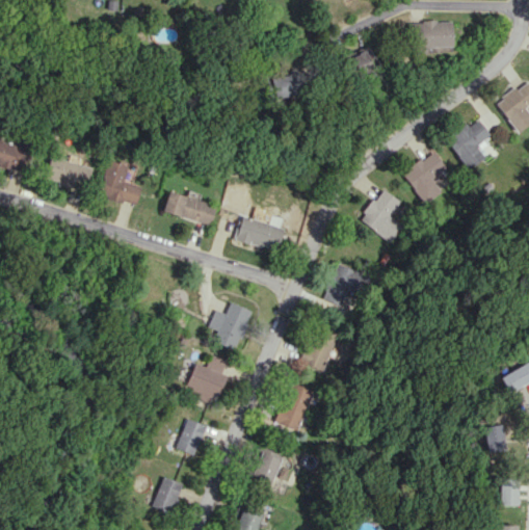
[(453,48),(453,23),(415,23),(416,54),(438,54),(437,49),(453,48)]
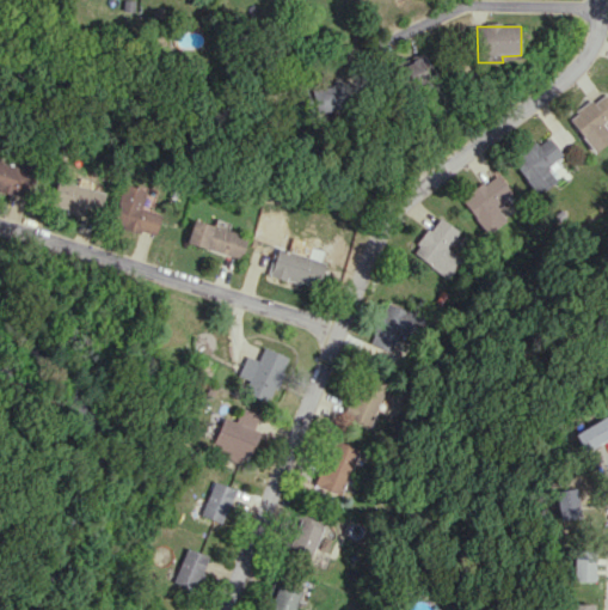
[(437,79),(429,56),(399,67),(407,90),(437,79)]
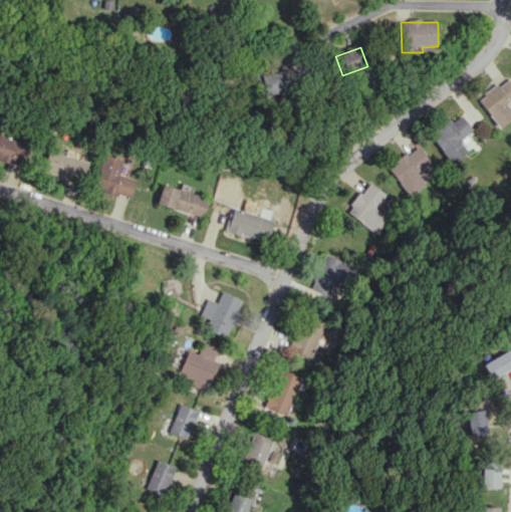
[(264,75),(265,94),(287,93),(287,73),(264,75)]
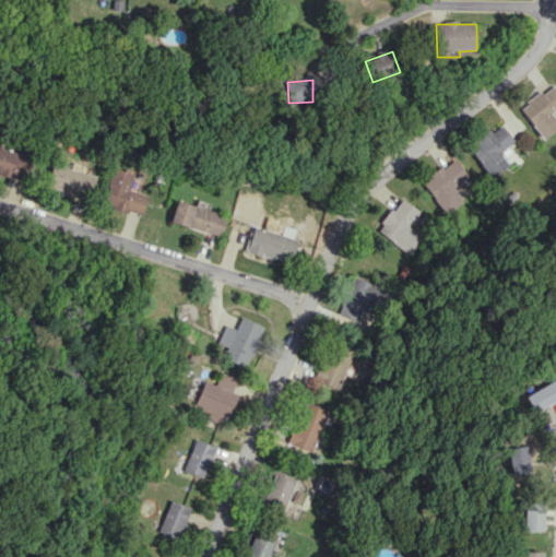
[(555,109),(555,86),(522,109),(544,141),(555,132),(555,109)]
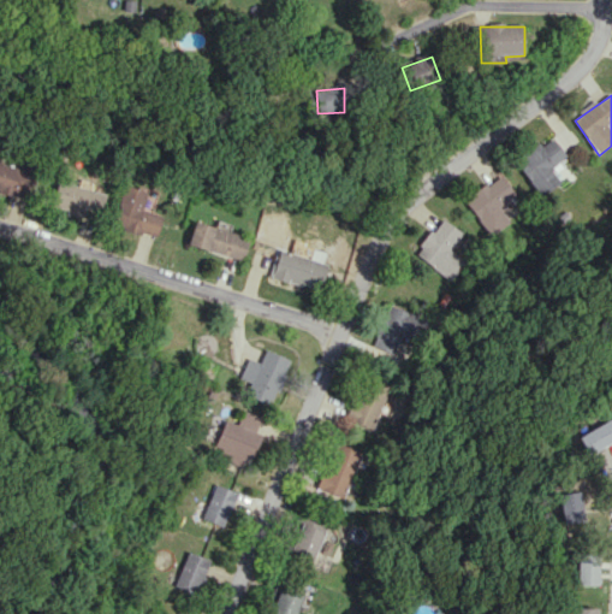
[(562,186),(552,169),(569,159),(557,139),(518,161),(540,199),(562,186)]
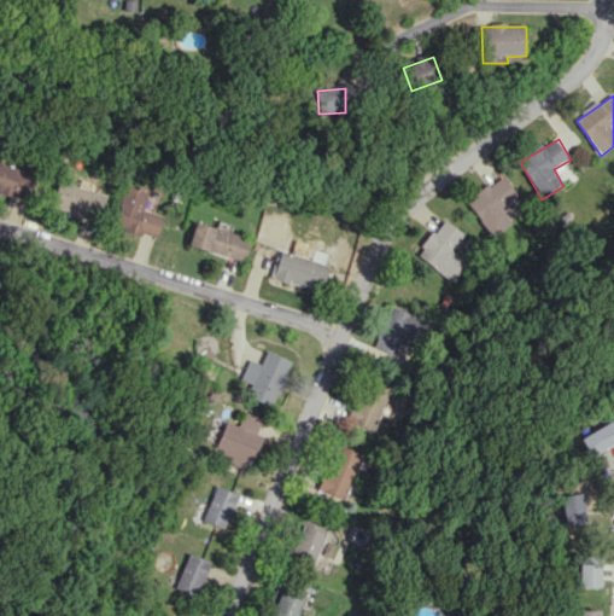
[(0,192),(27,201),(34,175),(0,163),(0,192)]
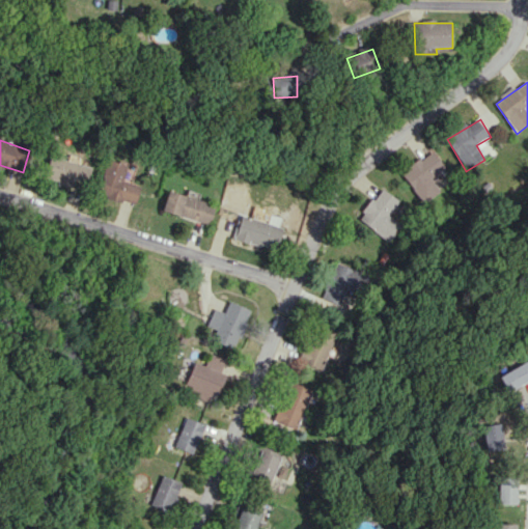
[(403,173),(423,204),(442,193),(434,182),(447,173),(433,152),(403,173)]
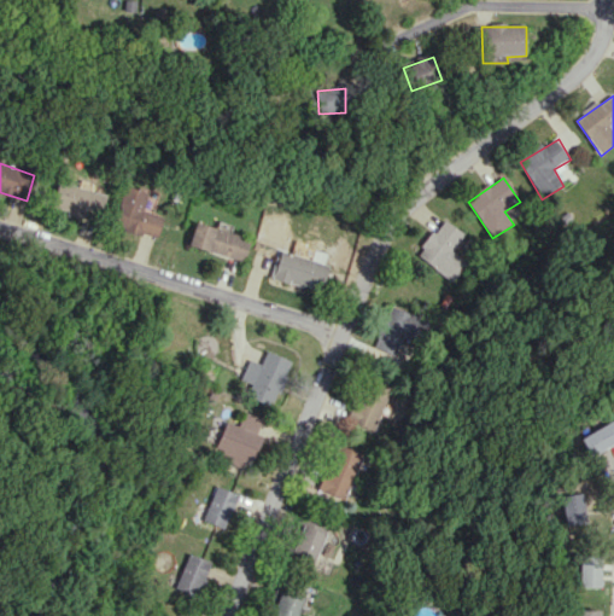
[(109,197),(62,182),(54,208),(101,222),(109,197)]
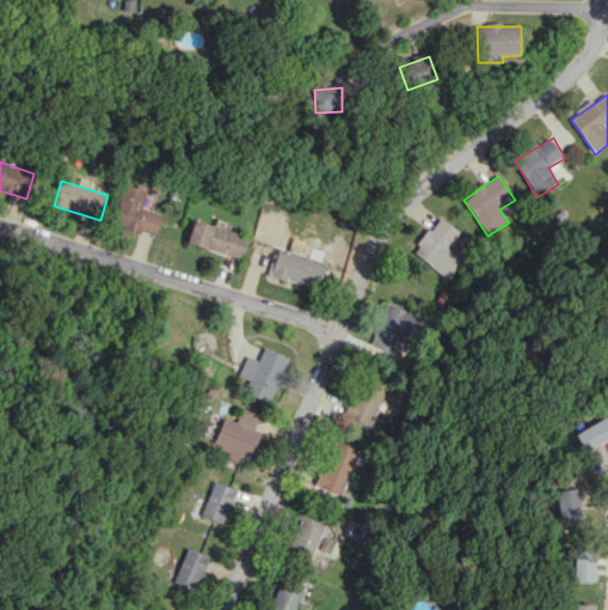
[(164,215),(145,211),(149,191),(126,185),(115,226),(158,238),(164,215)]
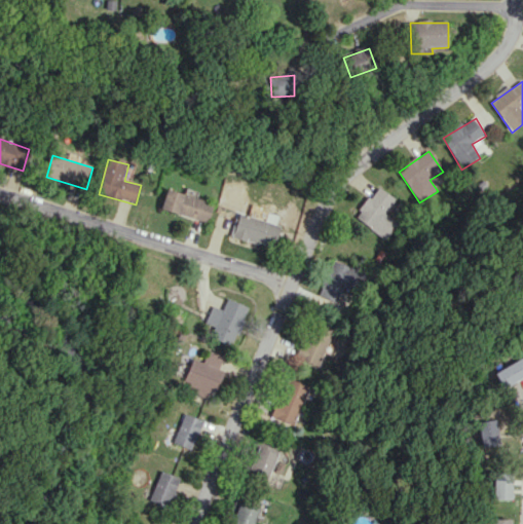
[(397,200),(379,187),(357,219),(386,240),(398,224),(385,215),(397,200)]
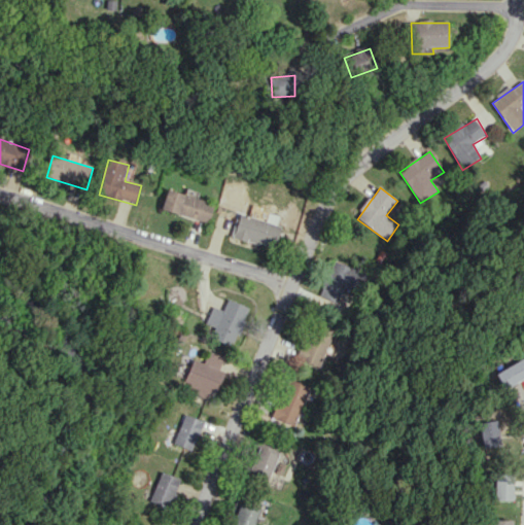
[(209,224),(215,204),(169,190),(163,211),(209,224)]
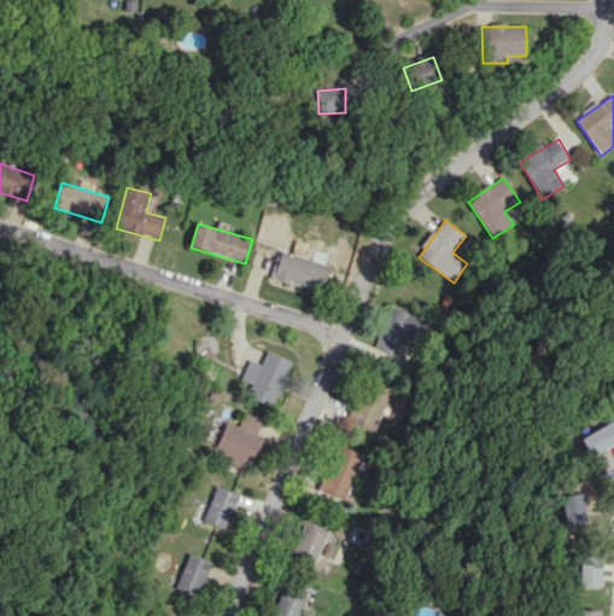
[(331,267),(282,251),(274,279),(322,294),(331,267)]
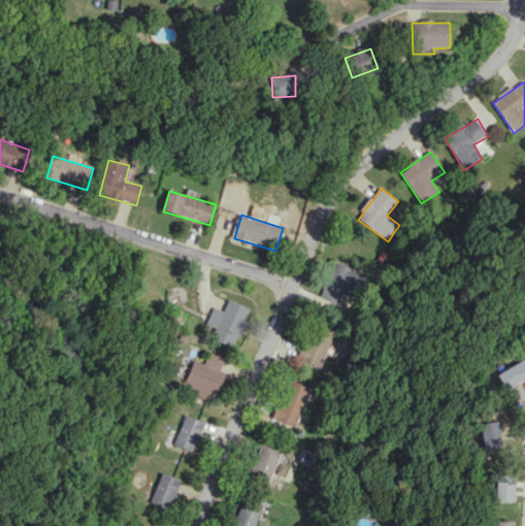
[(322,300),(339,305),(345,288),(363,293),(368,274),(333,263),(322,300)]
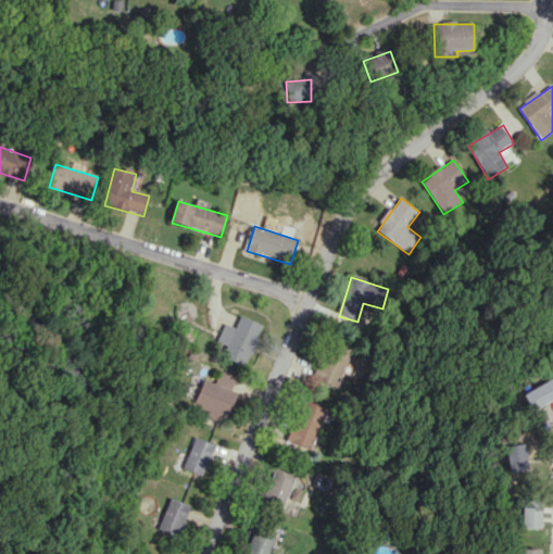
[(248,367),(262,326),(240,317),(237,329),(225,325),(218,343),(229,347),(225,359),(248,367)]
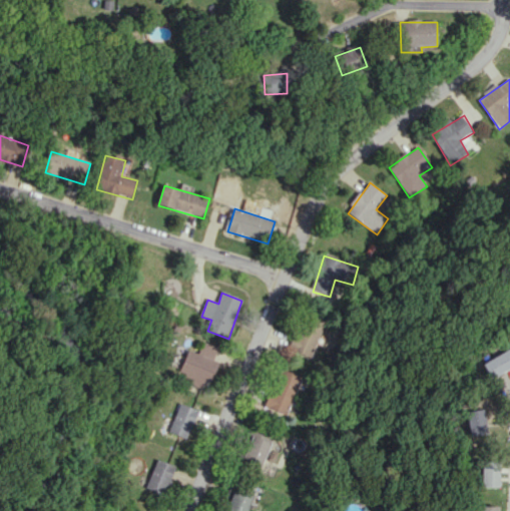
[(330,326),(309,314),(290,348),(311,360),(330,326)]
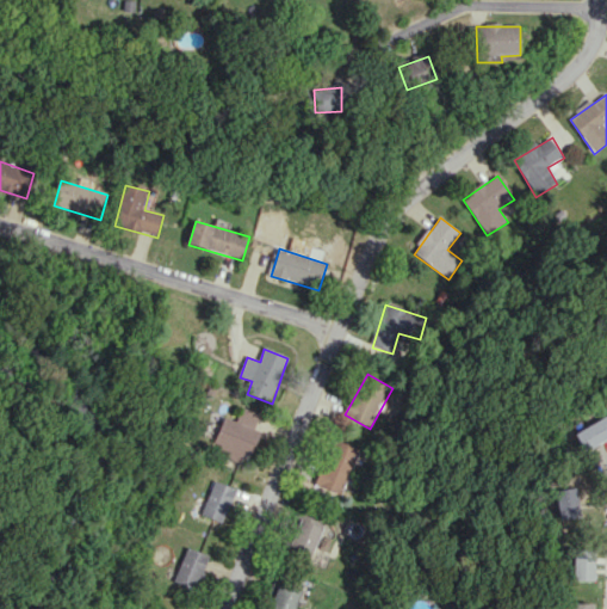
[(225,418),(216,444),(223,447),(220,456),(241,463),(245,455),(249,457),(265,417),(243,408),(237,423),(225,418)]
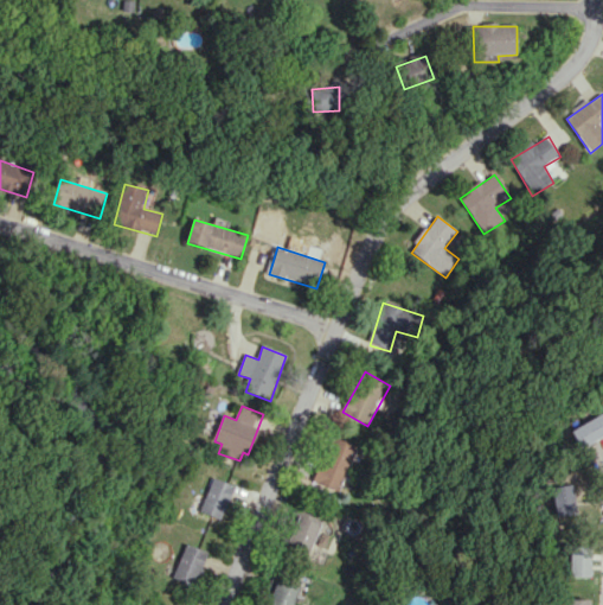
[(602,414),(569,431),(577,450),(602,437),(602,414)]
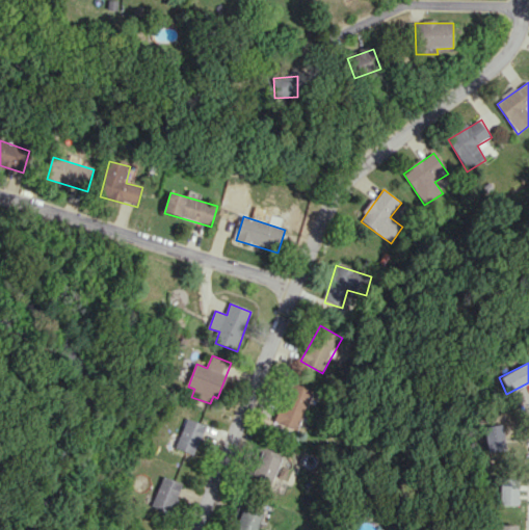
[(314,392),(293,383),(276,423),(298,431),(314,392)]
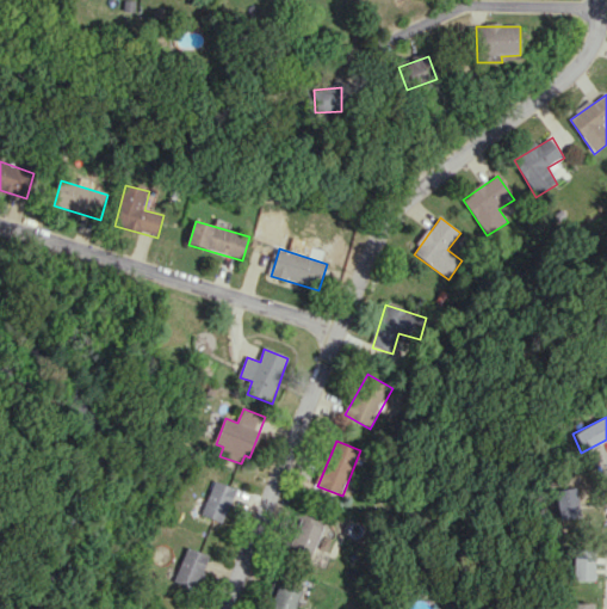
[(237,490),(216,483),(204,517),(224,524),(237,490)]
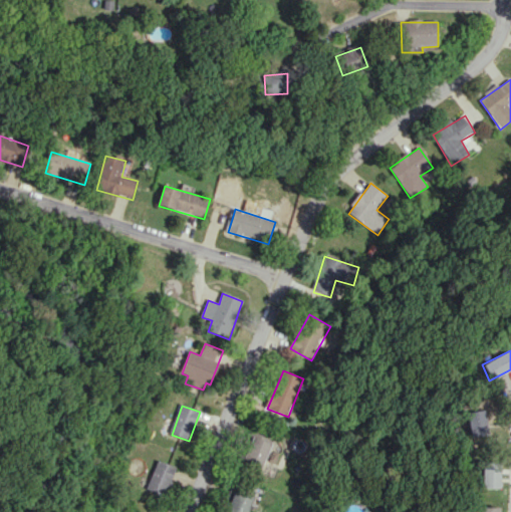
[(470,439),(487,436),(484,411),(466,414),(470,439)]
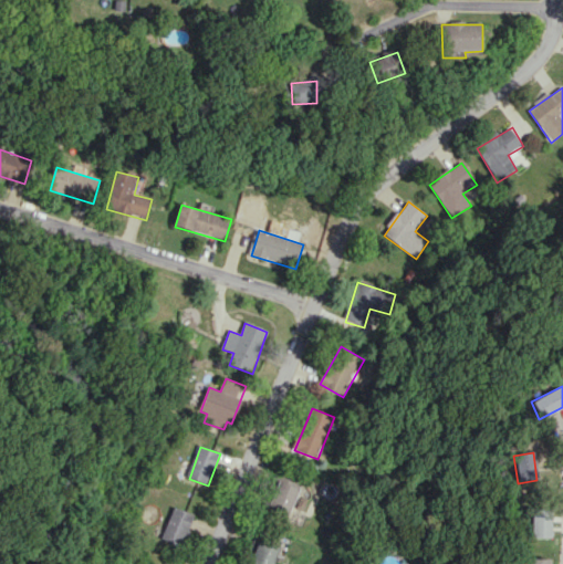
[(287,519),(299,491),(279,482),(267,511),(287,519)]
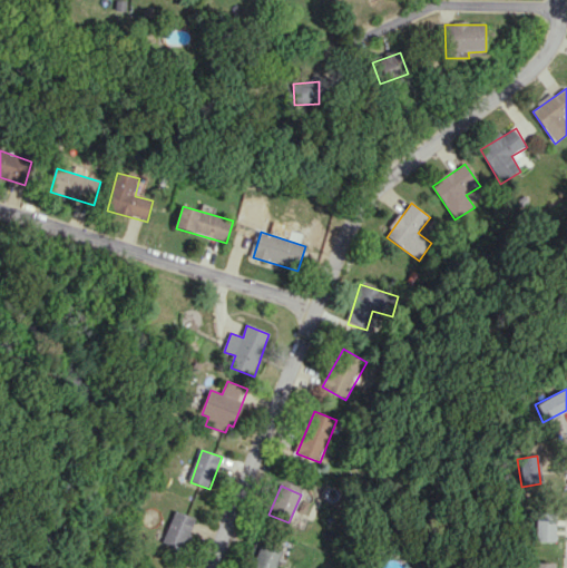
[(187,548),(196,518),(175,512),(166,542),(187,548)]
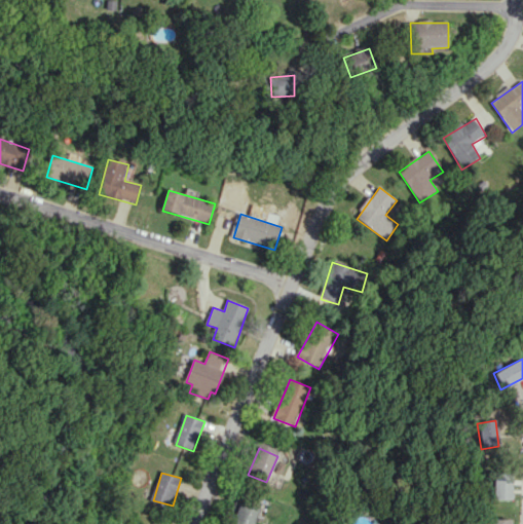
[(511,501),(512,476),(493,475),(492,500),(511,501)]
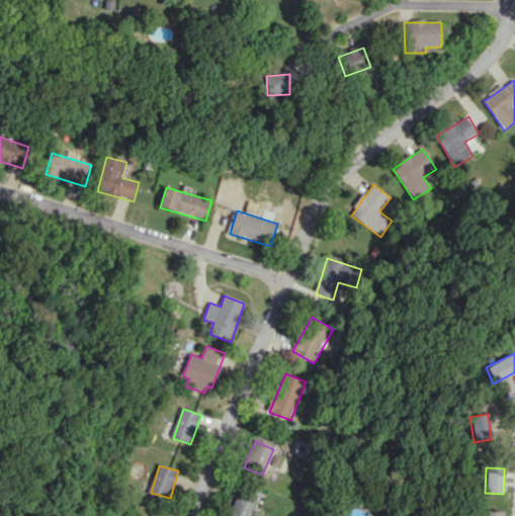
[(250,515),(255,501),(237,494),(229,515),(250,515)]
